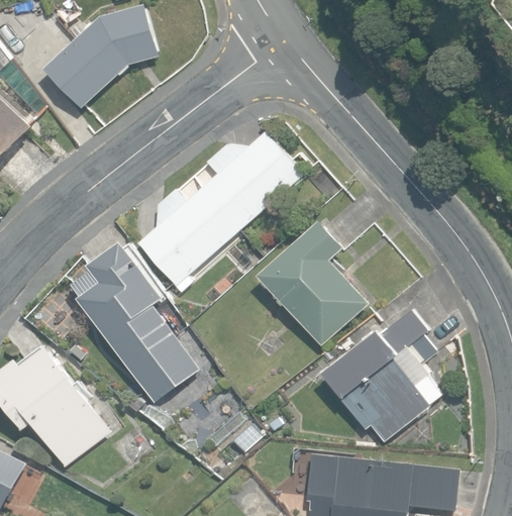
[(44,68),(81,109),(128,65),(160,57),(145,4),(96,15),(95,22),(91,22),(44,68)]
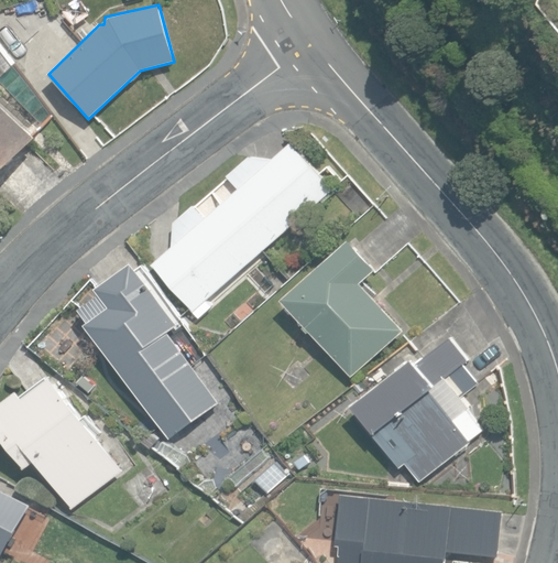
[(0,174),(36,138),(0,101),(0,75),(10,65),(0,52),(0,174)]
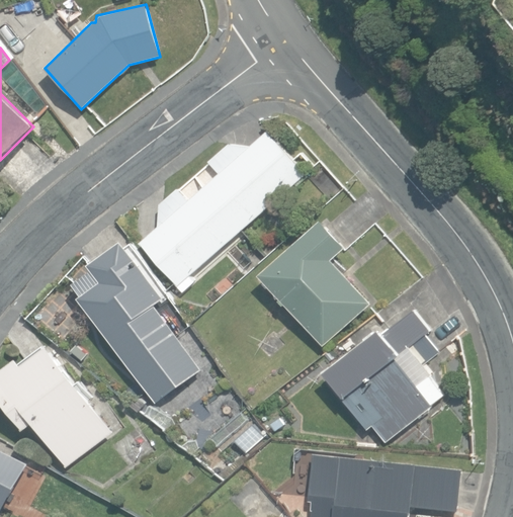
[(138,244),(180,291),(192,281),(188,277),(266,207),(269,209),(276,203),(274,200),(304,174),(265,132),(247,148),(228,146),(216,157),(225,167),(138,244)]
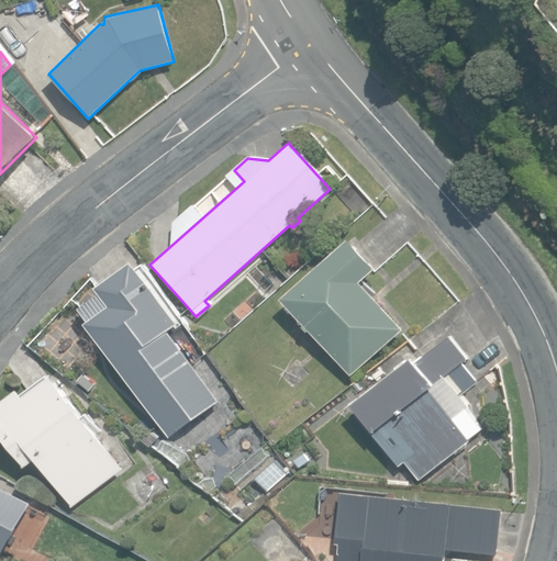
[(308,329),(348,376),(401,329),(400,329),(359,281),(374,268),(348,238),(280,298),(303,324),(301,326),(305,331),(308,329)]
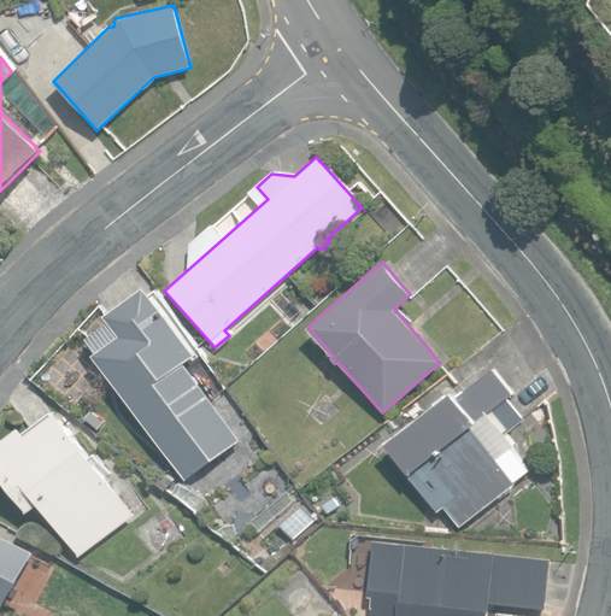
[(182,481),(236,441),(181,364),(191,357),(142,289),(104,317),(109,323),(84,339),(95,353),(92,356),(182,481)]
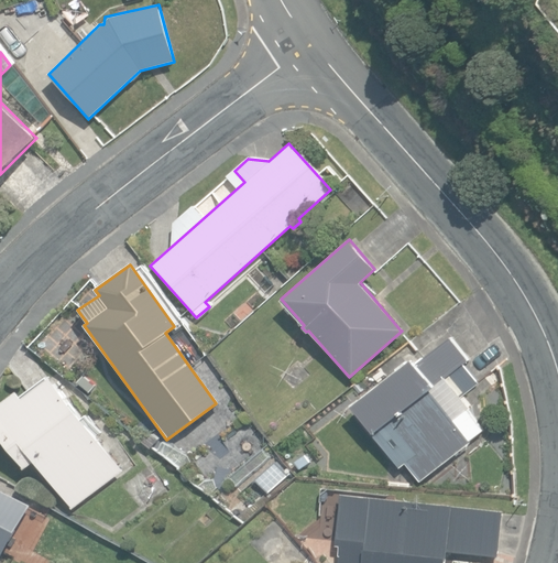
[(458,365),(463,360),(447,338),(414,364),(411,359),(350,407),(396,468),(402,464),(415,482),(480,431),(456,400),(474,386),(458,365)]
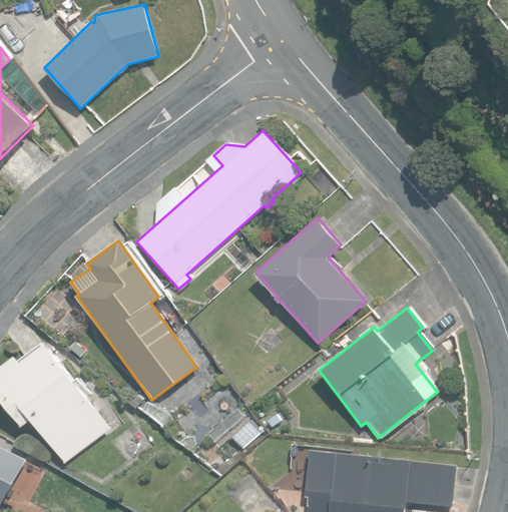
[(32,419),(64,463),(110,429),(47,343),(42,346),(39,342),(19,357),(17,355),(0,367),(0,397),(21,427),(32,419)]
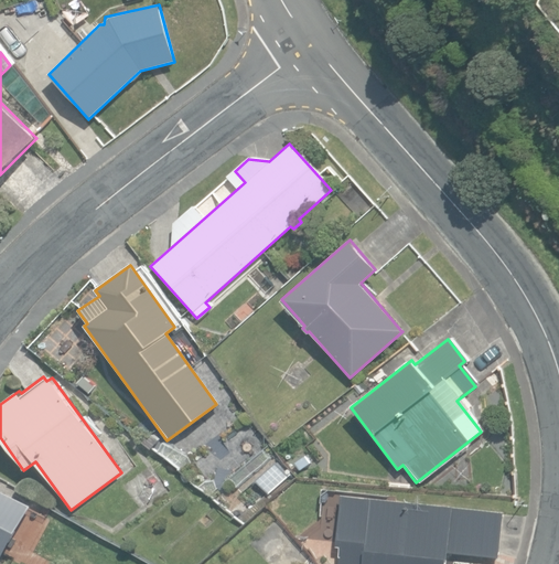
[(84,394),(90,386),(81,378),(74,386),(84,394)]
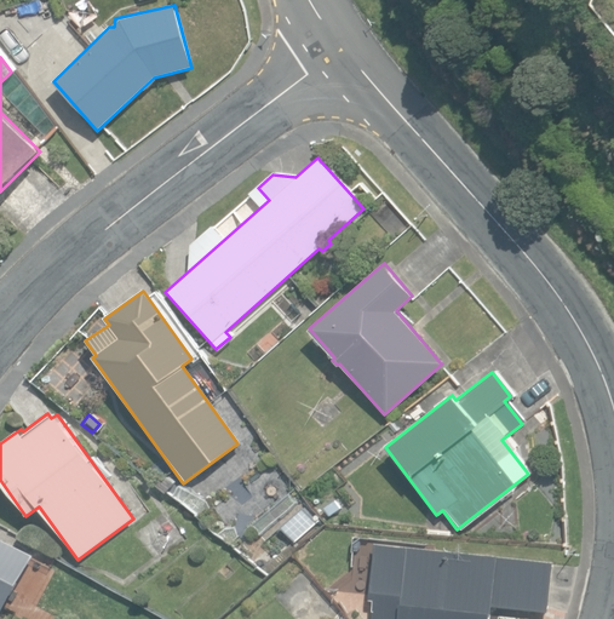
[(0,613),(3,614),(35,556),(0,536),(0,613)]
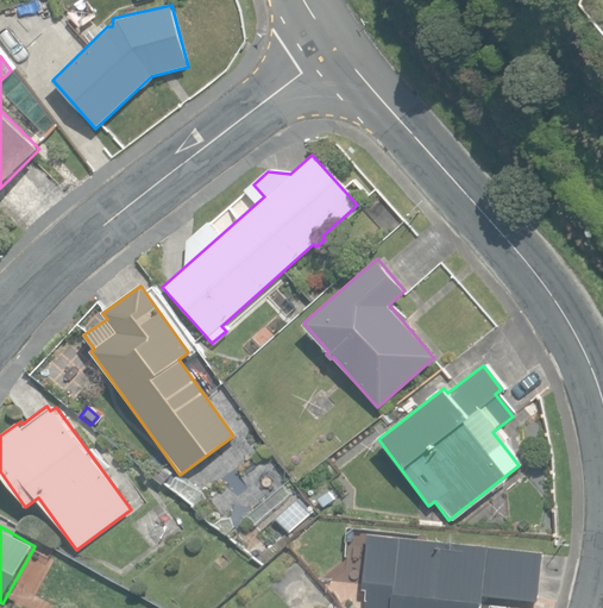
[(533,602),(539,551),(365,533),(359,589),(364,590),(360,607),(478,607),(479,597),(533,602)]
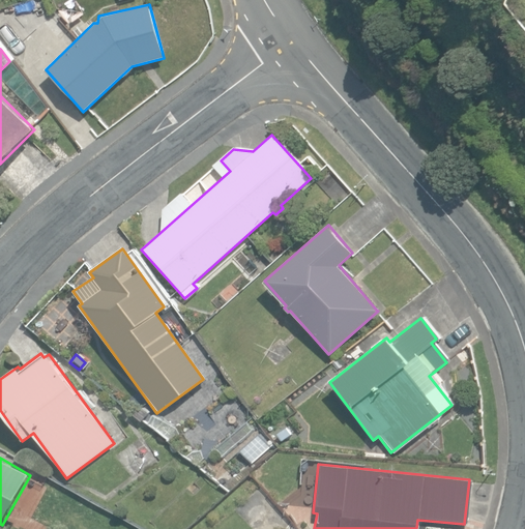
All buildings are outlined.
